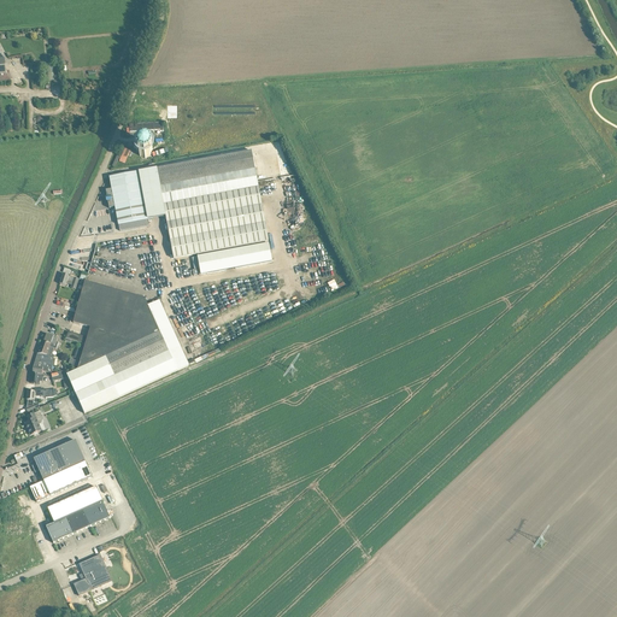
[(177,106),(168,106),(168,118),(171,118),(177,118),(177,106)]
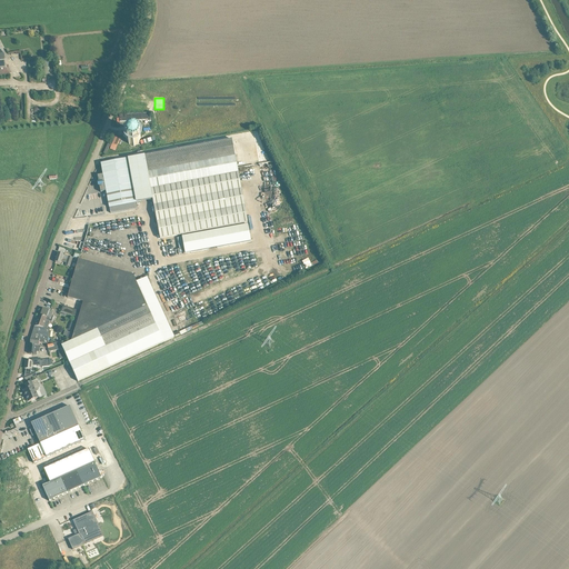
[(141,139),(141,138),(140,138),(139,135),(139,133),(138,133),(135,132),(133,131),(132,131),(132,132),(129,133),(128,133),(128,135),(127,139),(127,140),(129,143),(129,145),(130,145),(133,146),(135,146),(138,143),(139,143),(139,142),(140,139),(141,139)]
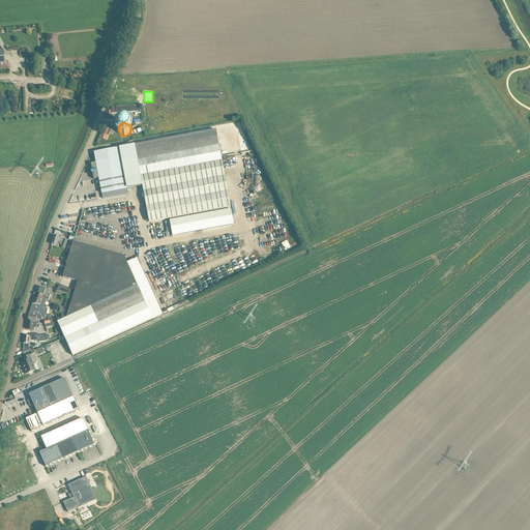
[(231,207),(217,136),(216,130),(135,145),(119,148),(94,153),(96,163),(91,164),(92,170),(91,170),(91,174),(93,174),(94,179),(99,178),(101,194),(102,199),(128,194),(127,188),(143,186),(149,223),(154,222),(231,207)]
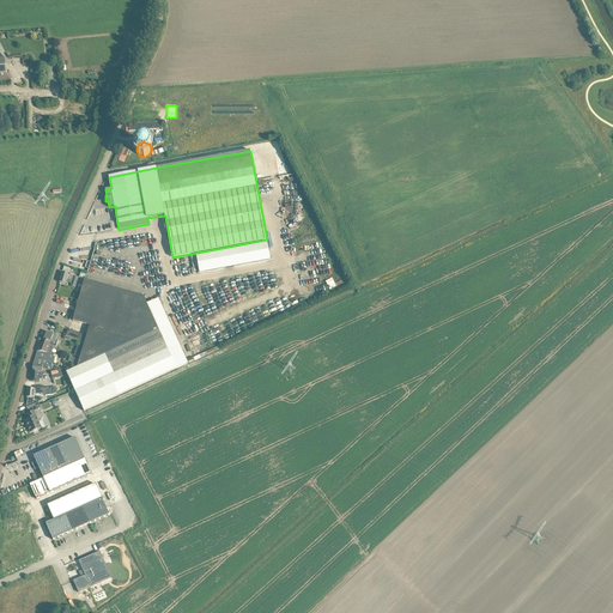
[(267,242),(196,255),(200,273),(271,260),(267,242)]
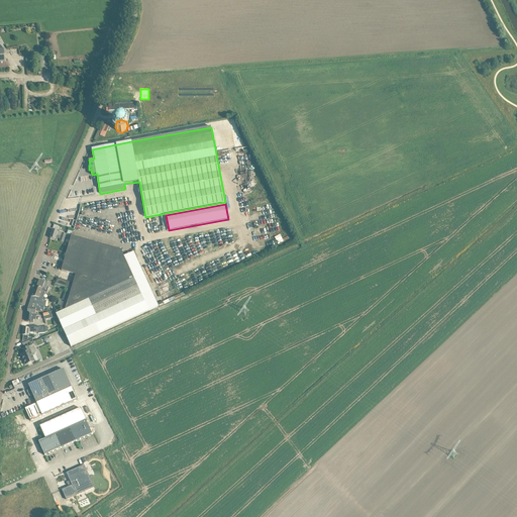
[(64,243),(66,234),(54,230),(50,238),(55,240),(56,237),(61,239),(60,241),(64,243)]
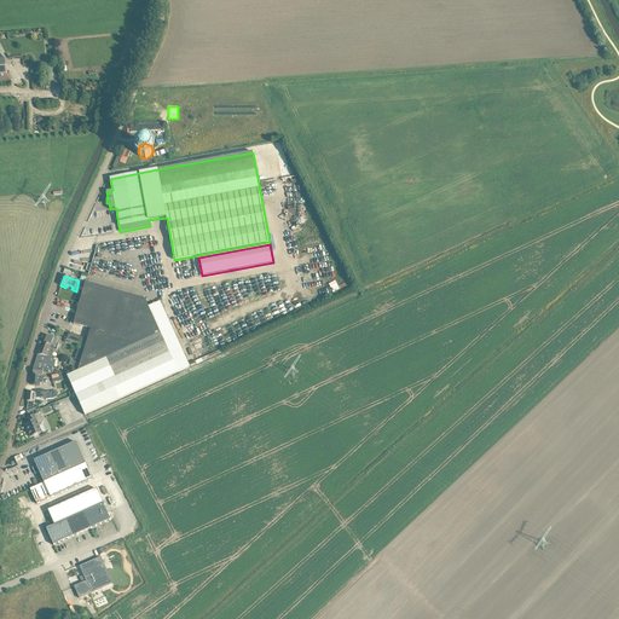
[(68,376),(67,376),(69,380),(82,410),(85,415),(190,368),(186,362),(160,302),(149,307),(145,299),(138,298),(91,284),(86,283),(81,299),(80,302),(74,324),(91,329),(88,339),(86,346),(81,363),(77,371),(68,376)]
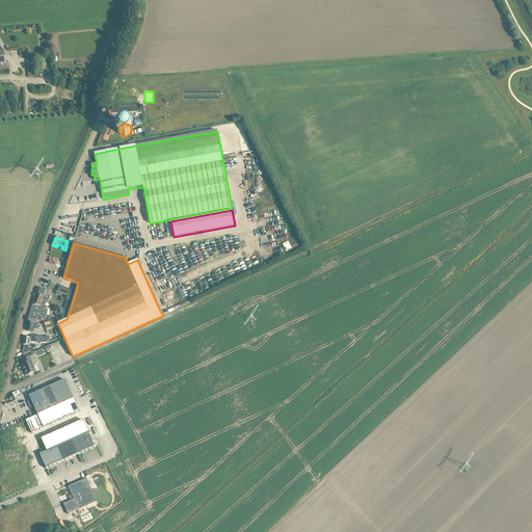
[(58,287),(57,292),(74,297),(76,291),(60,287),(59,287),(58,287)]
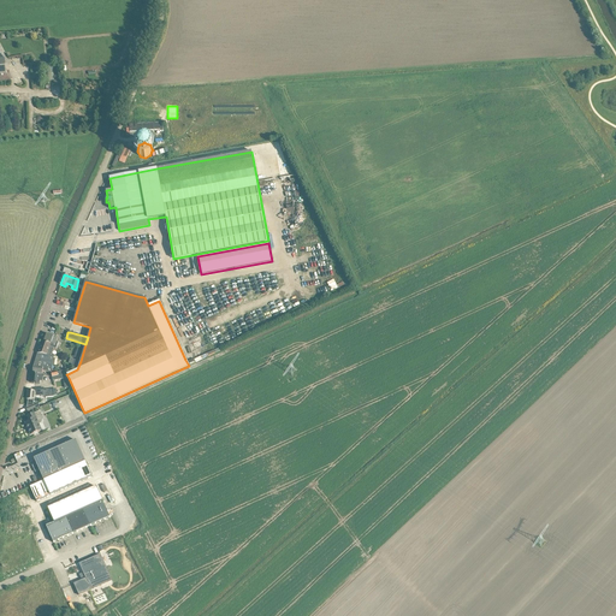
[(57,342),(58,338),(47,335),(45,342),(53,344),(52,348),(54,349),(57,349),(59,342),(57,342)]
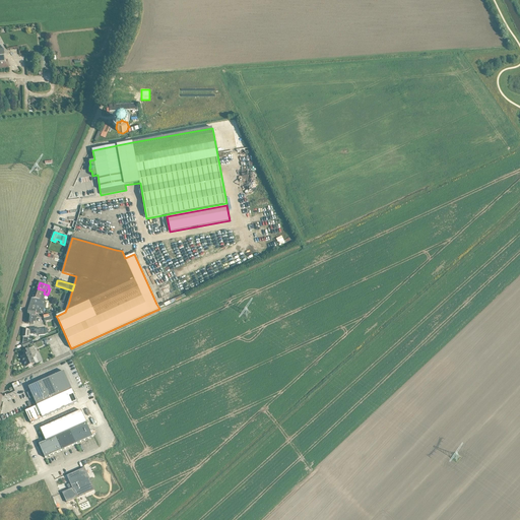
[(44,301),(46,295),(44,294),(45,290),(38,288),(36,293),(34,291),(31,299),(44,301)]
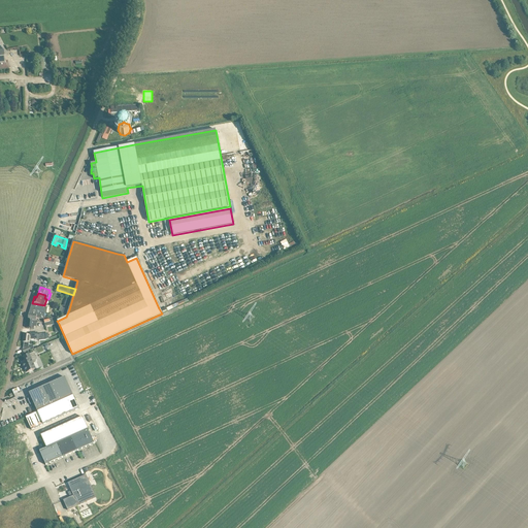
[(32,303),(29,315),(36,315),(44,317),(45,314),(46,305),(44,305),(32,303)]
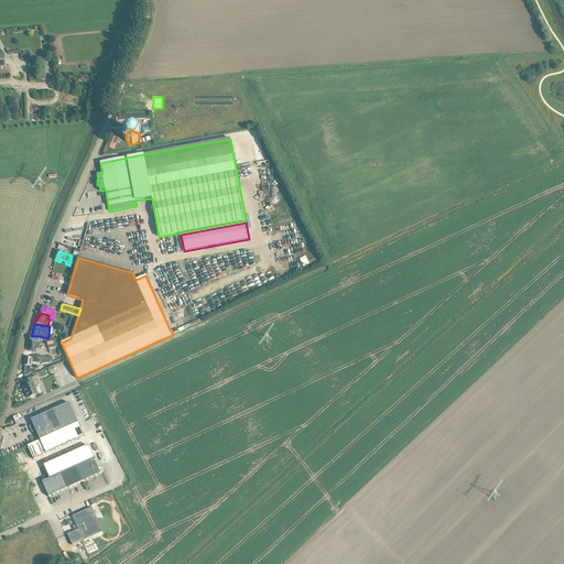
[(40,349),(40,343),(39,343),(30,342),(29,342),(28,350),(36,351),(36,349),(40,349)]
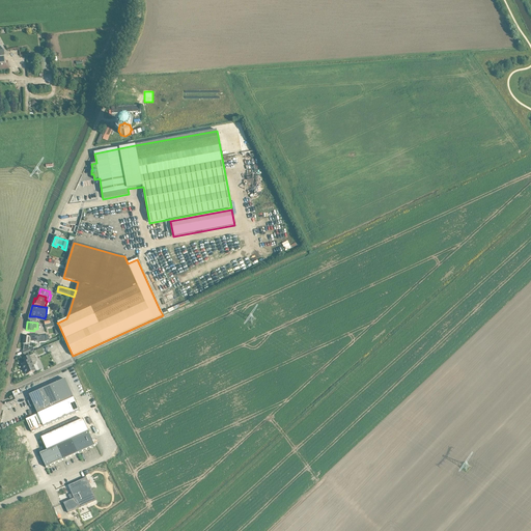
[(24,336),(23,344),(24,344),(23,351),(28,348),(29,344),(29,341),(38,341),(37,335),(35,335),(30,335),(30,337),(24,336)]
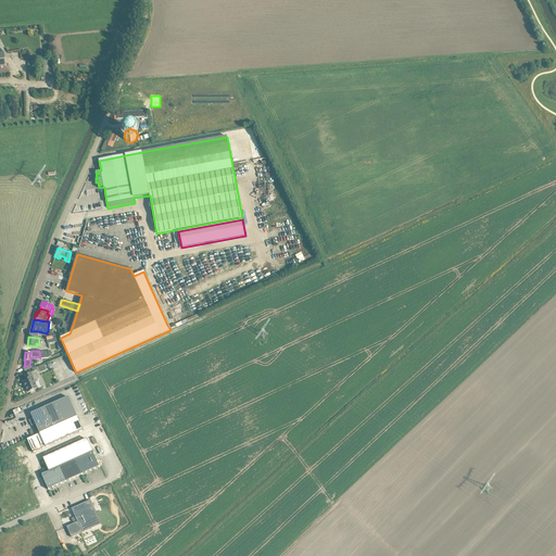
[(36,371),(24,376),(26,380),(23,382),(27,393),(37,389),(35,383),(36,382),(37,382),(38,381),(39,379),(39,378),(39,377),(36,371)]
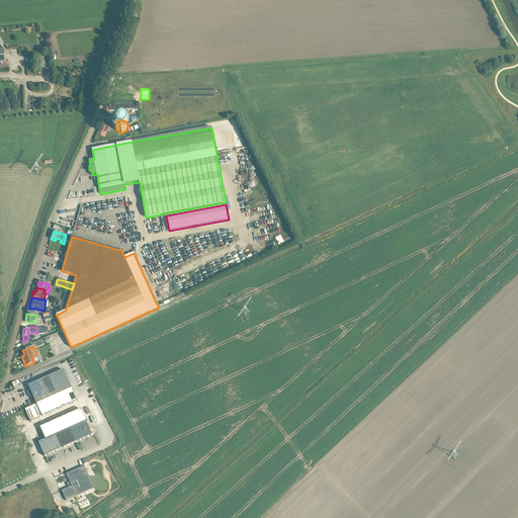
[(72,389),(64,370),(52,375),(60,394),(66,392),(72,389)]
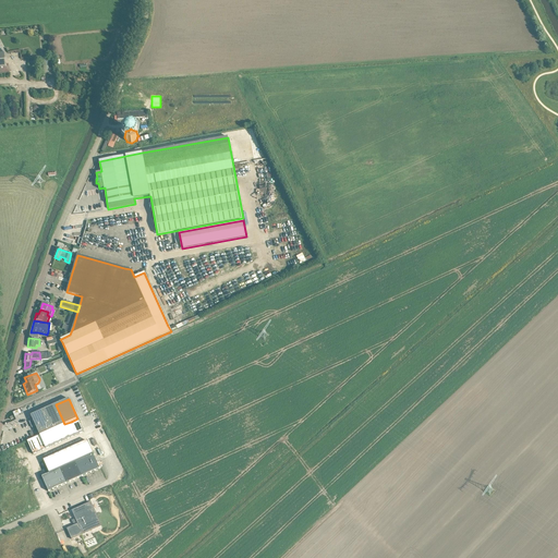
[(64,424),(56,404),(44,410),(52,429),(59,427),(64,424)]
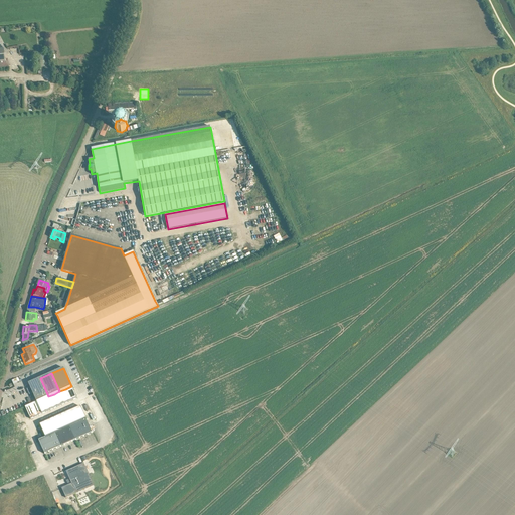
[(30,387),(27,389),(29,393),(32,392),(36,401),(36,402),(37,401),(42,399),(48,396),(40,378),(28,383),(30,387)]
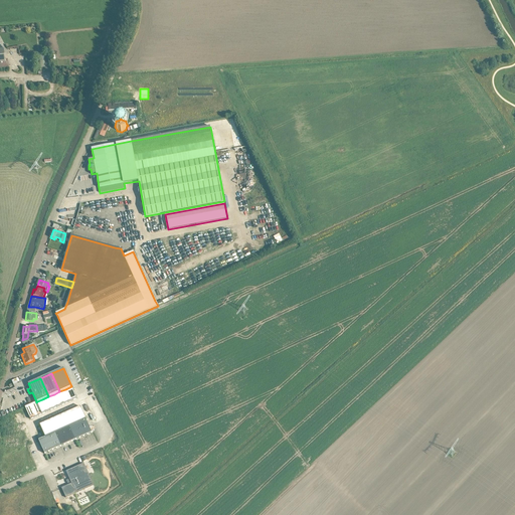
[(71,386),(65,389),(71,401),(77,398),(71,386)]
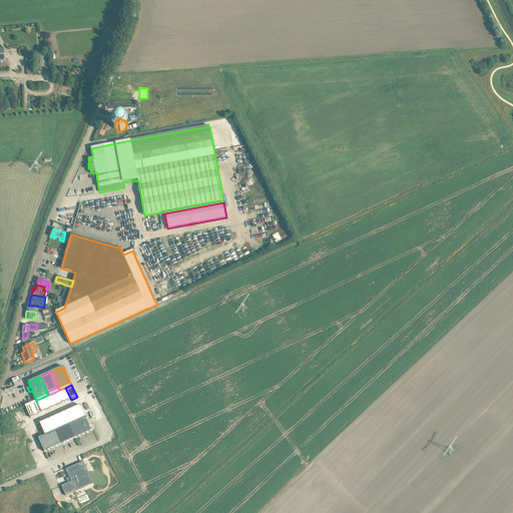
[(65,388),(59,390),(65,403),(71,400),(65,388)]
